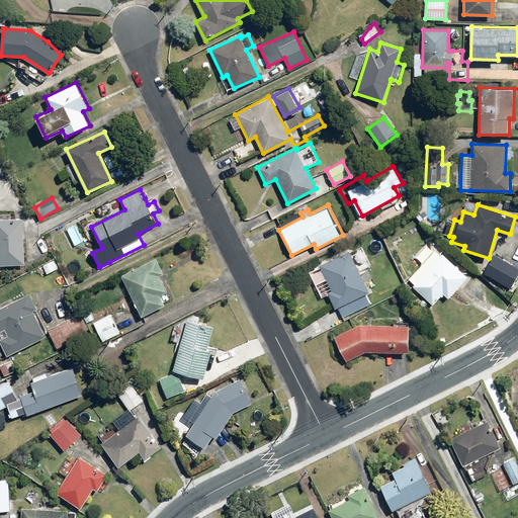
[(0,264),(24,264),(24,219),(0,218),(0,264)]
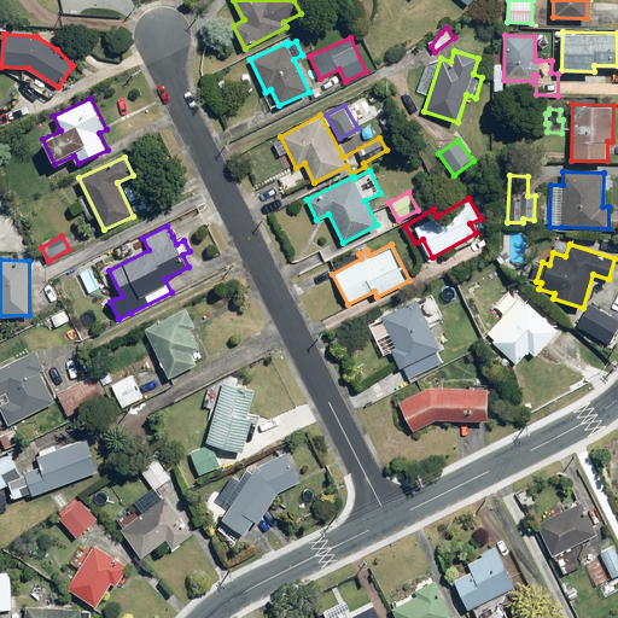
[(529,302),(528,303),(519,297),(488,334),(495,340),(493,343),(517,363),(529,349),(536,355),(557,332),(559,330),(529,302)]
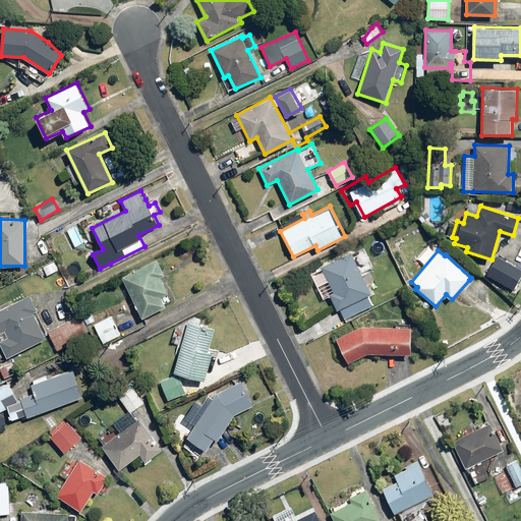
[(339,308),(344,319),(372,306),(368,296),(370,295),(351,251),(322,266),(334,292),(329,295),(335,309),(339,308)]
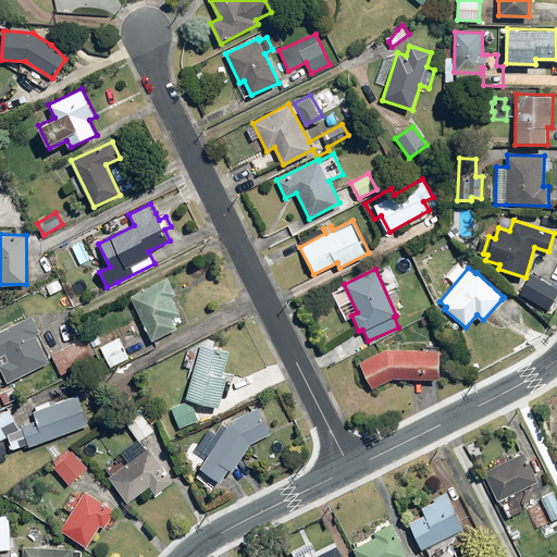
[(556,288),(531,273),(520,293),(549,310),(556,297),(556,288)]
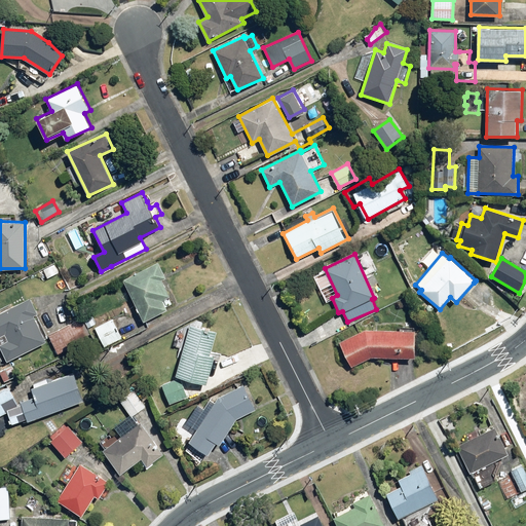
[(145,322),(168,309),(166,306),(172,303),(168,296),(171,295),(162,279),(166,277),(159,262),(124,279),(145,322)]
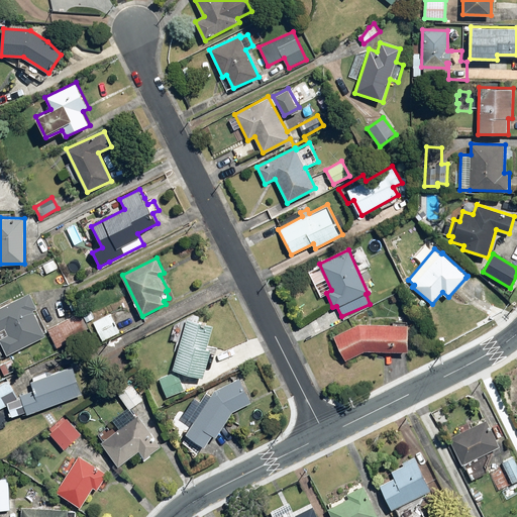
[(54,260),(42,265),(46,274),(59,268),(54,260)]
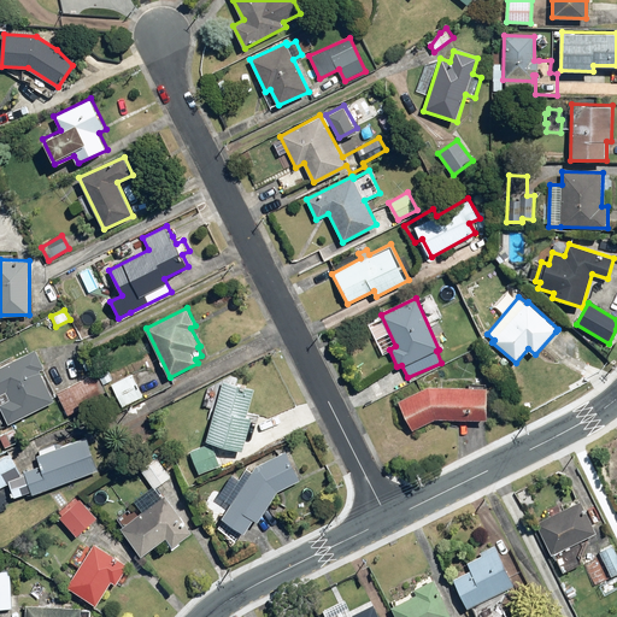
[(33,351),(0,366),(0,424),(56,397),(33,351)]
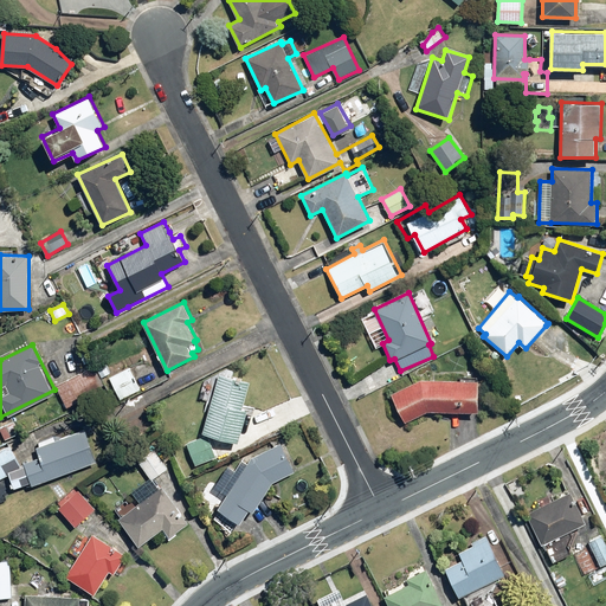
[(141,388),(129,367),(109,379),(121,400),(141,388)]
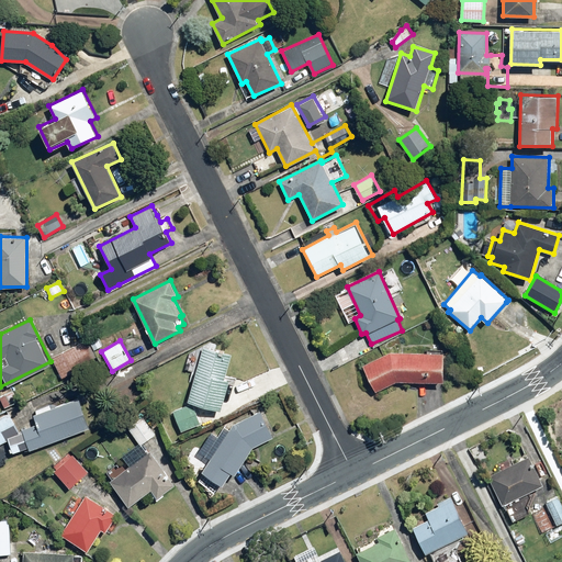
[(223,409),(229,382),(225,381),(232,351),(202,345),(189,402),(223,409)]
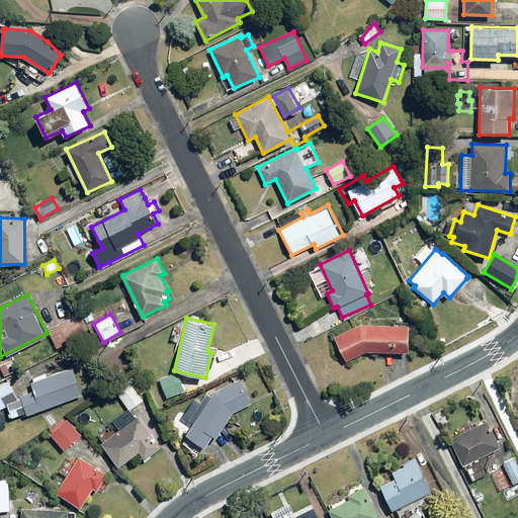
[(69,319),(49,330),(59,348),(79,336),(69,319)]
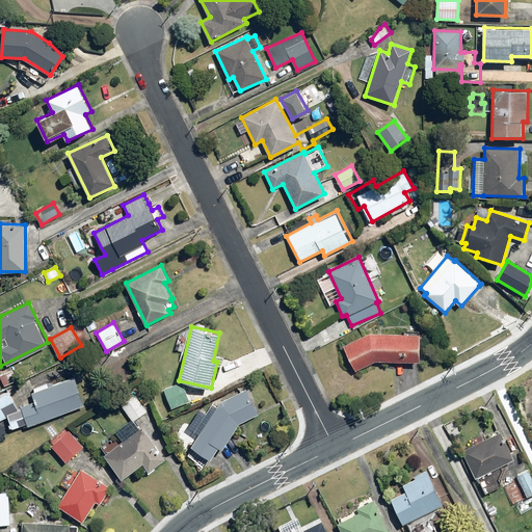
[(420,335),(369,333),(344,345),(356,371),(377,360),(419,362),(420,335)]
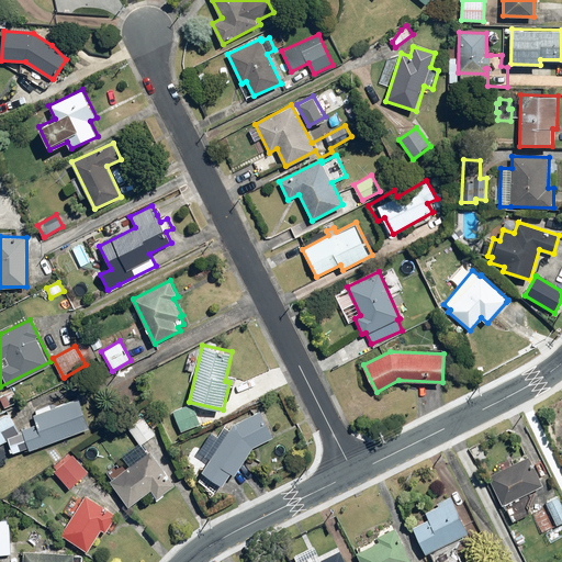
[(12,390),(0,395),(6,408),(18,403),(12,390)]
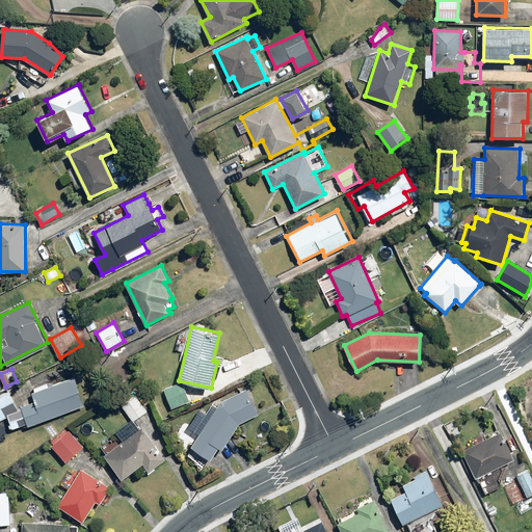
[(8,391),(0,394),(0,421),(8,417),(12,428),(27,424),(28,426),(85,405),(76,379),(33,393),(35,400),(19,409),(8,391)]
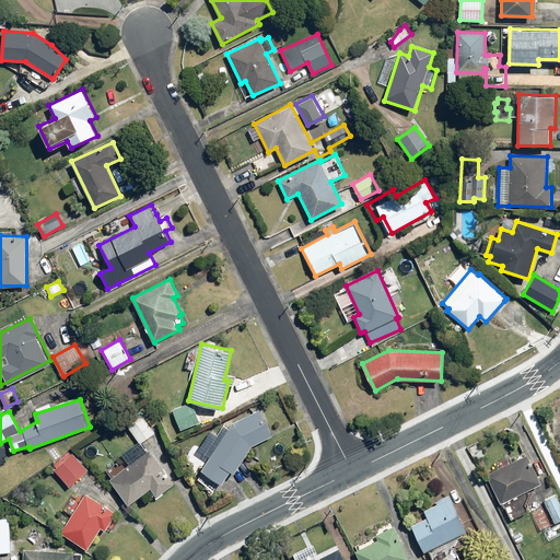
[(199,422),(190,404),(173,411),(183,431),(199,422)]
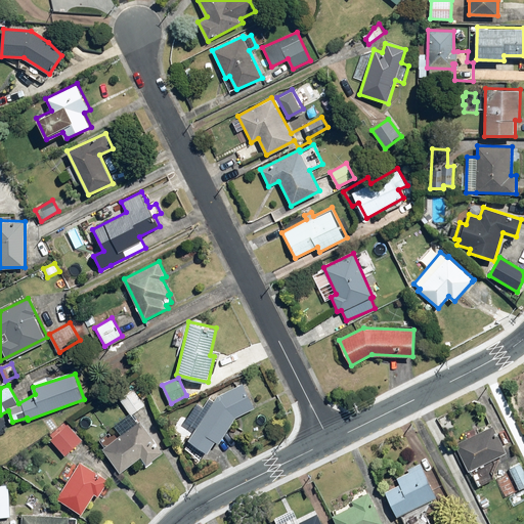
[(192,422),(198,425),(187,439),(209,453),(215,441),(220,442),(237,417),(256,408),(244,382),(216,395),(205,412),(200,409),(192,422)]
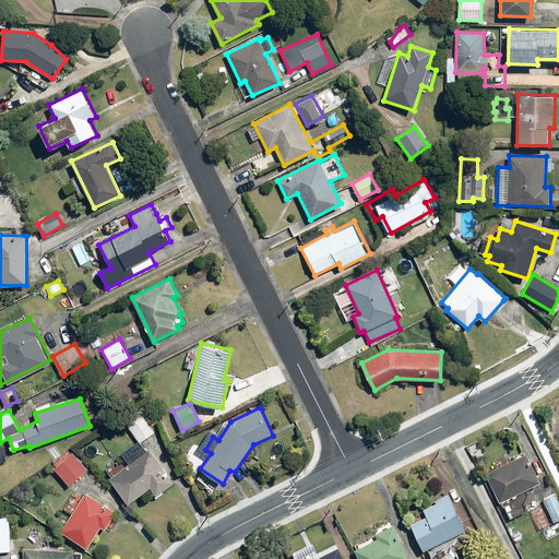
[(109,479),(129,503),(149,487),(156,497),(175,482),(175,480),(142,441),(155,431),(141,414),(127,426),(138,440),(123,452),(131,462),(109,479)]
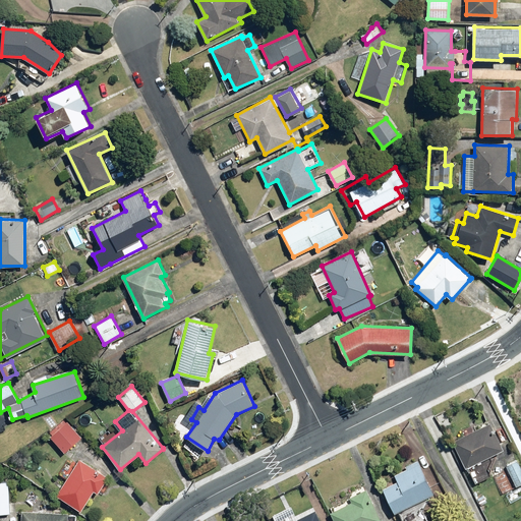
[(81,437),(65,418),(48,435),(65,453),(81,437)]
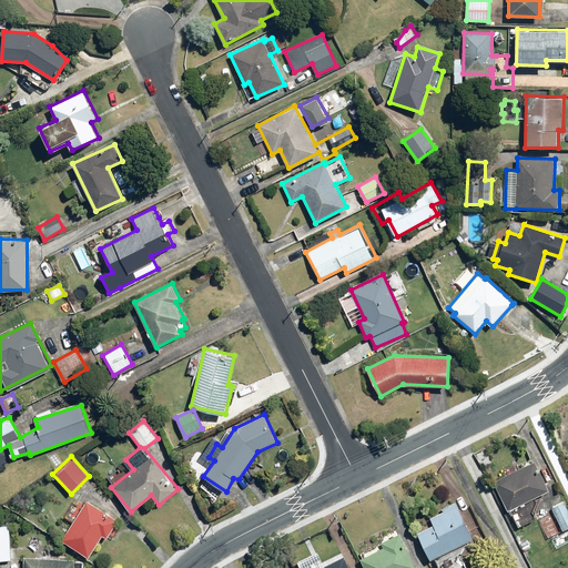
[(494,480),(508,511),(511,509),(519,527),(537,518),(528,500),(546,492),(533,463),(494,480)]
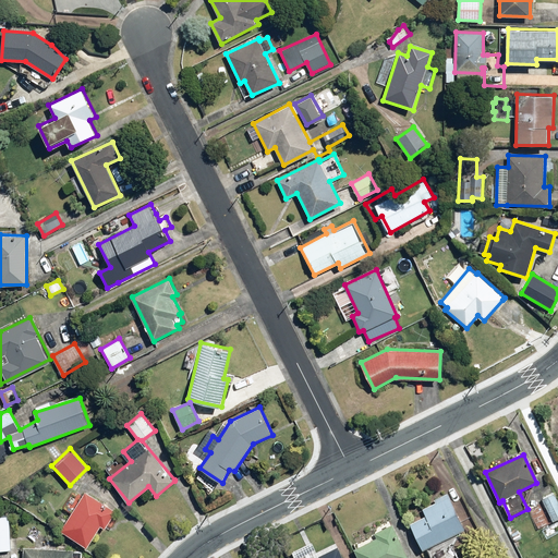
[(26,459),(16,464),(25,478),(34,473),(26,459)]
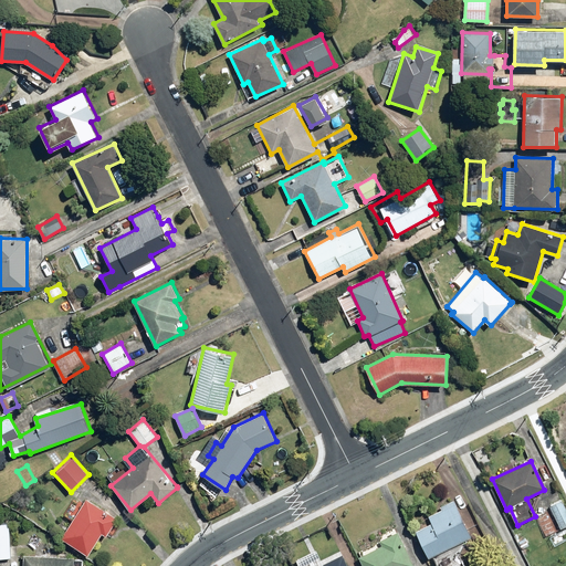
[(115,519),(87,499),(82,505),(76,501),(66,515),(73,520),(61,537),(87,555),(102,533),(106,535),(115,522),(114,521),(115,519)]
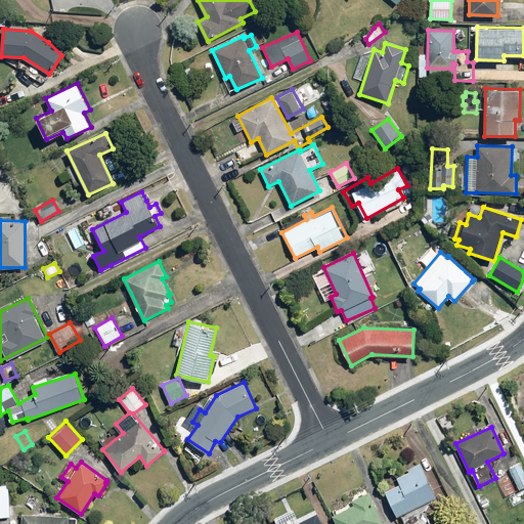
[(523,486),(523,469),(520,462),(508,468),(520,489),(523,486)]
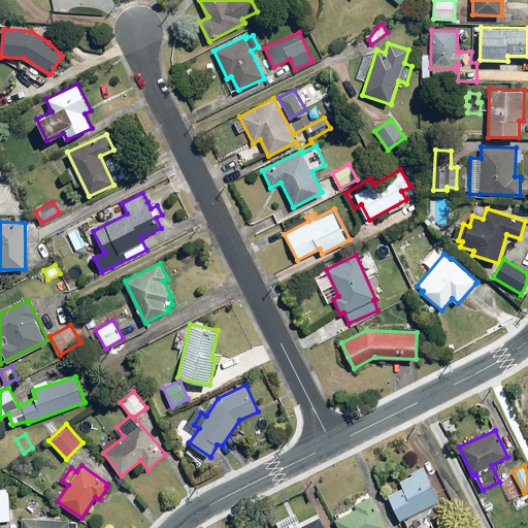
[(400,520),(403,519),(408,527),(434,527),(425,507),(440,500),(424,467),(398,481),(401,487),(387,494),(400,520)]
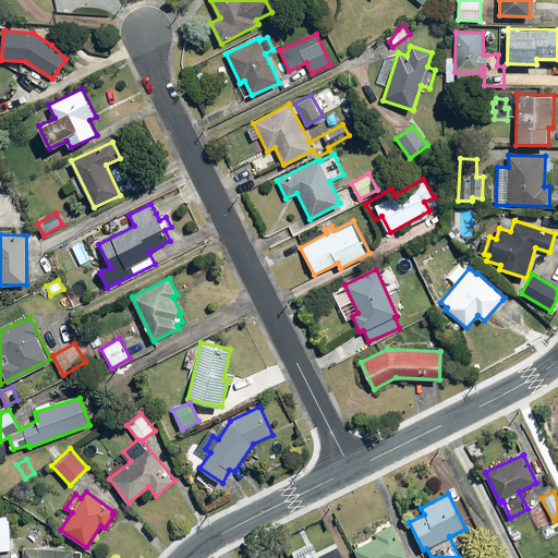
[(0,550),(10,552),(11,521),(0,520),(0,550)]
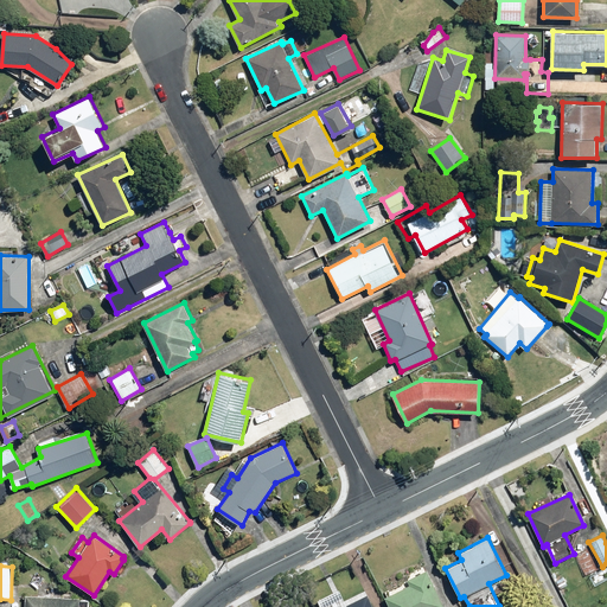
[(375,606),(369,593),(339,606),(375,606)]
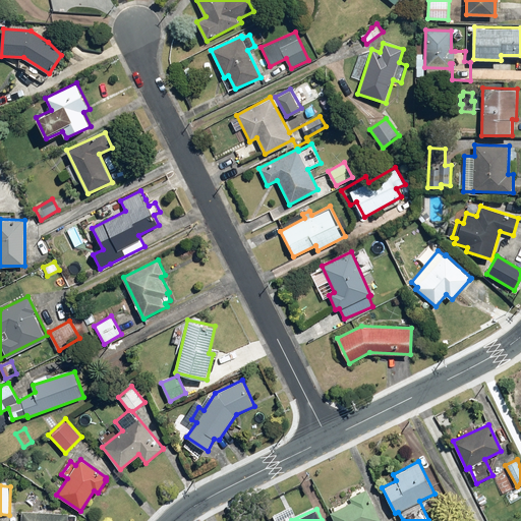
[(79,520),(68,520),(68,514),(21,511),(20,520),(79,520)]
